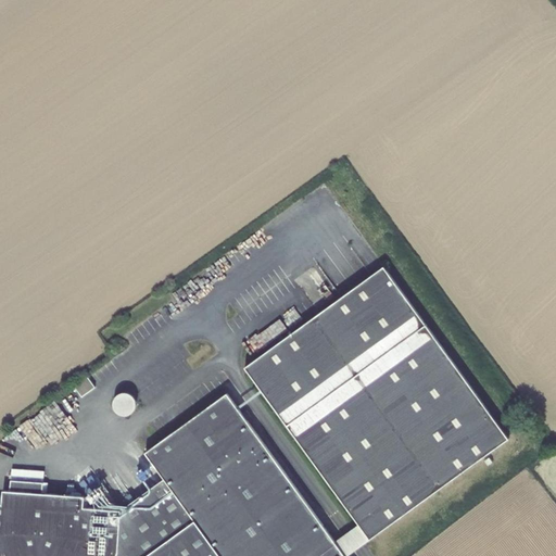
[(245,367),(370,540),(509,439),(384,266),(316,316),(245,367)]
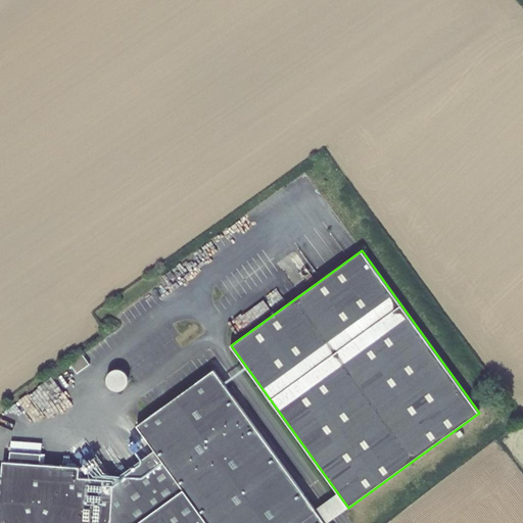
[(81,357),(88,367),(90,365),(84,354),(81,357)]
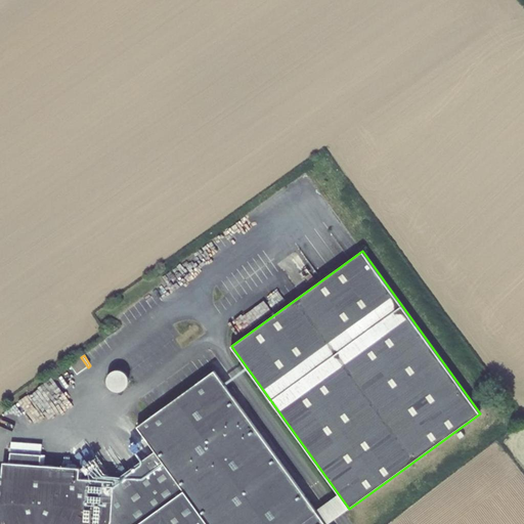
[(77,375),(88,367),(81,357),(71,364),(77,375)]
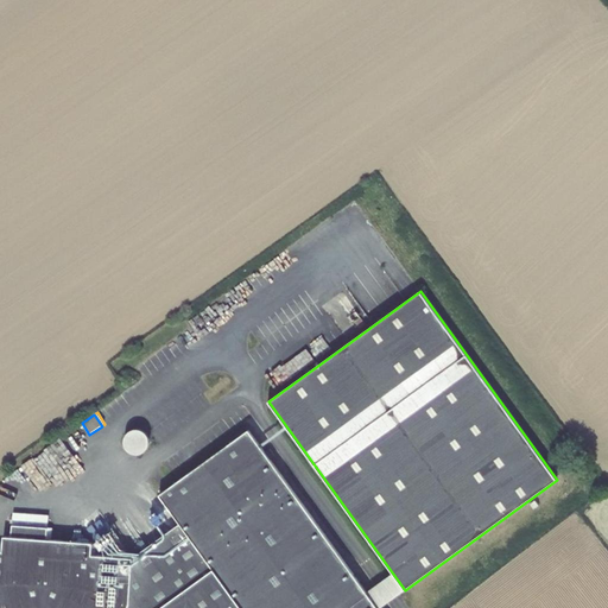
[(149,445),(150,441),(149,436),(146,431),(141,429),(137,428),(132,429),(127,431),(125,436),(124,441),(125,445),(127,450),(132,453),(137,454),(141,453),(146,450),(149,445)]
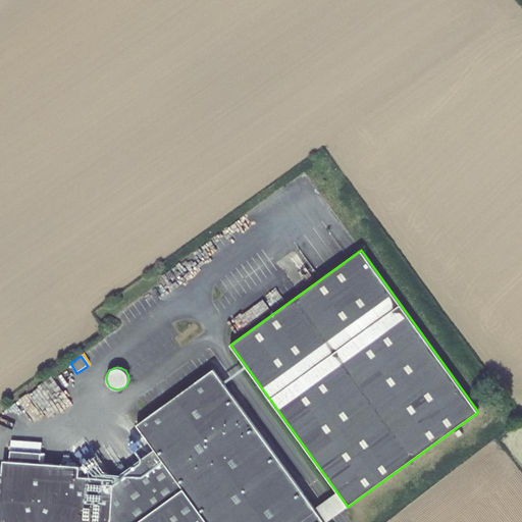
[(324,521),(213,368),(137,423),(154,449),(149,452),(199,521),(324,521)]
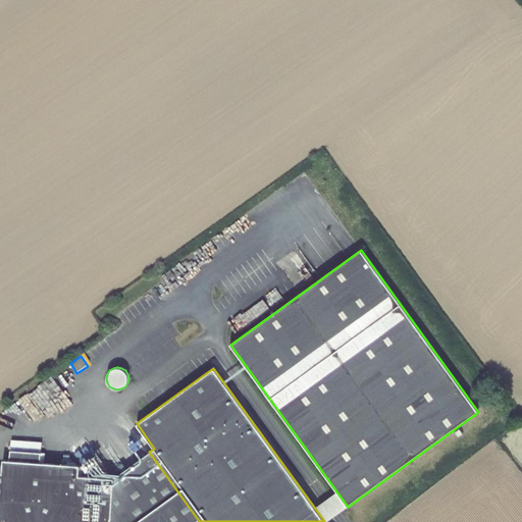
[(0,521),(199,521),(149,452),(111,479),(76,478),(77,467),(38,466),(39,454),(8,453),(8,463),(0,463),(0,469),(0,521)]
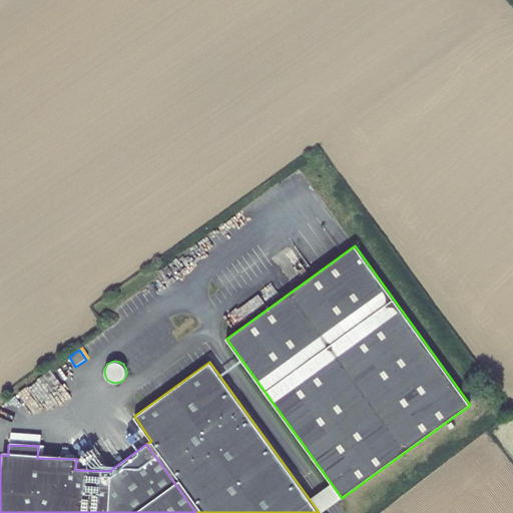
All buildings are outlined.
